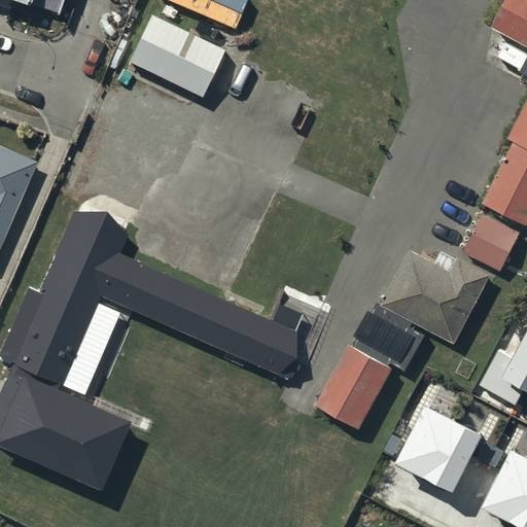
[(24,0),(61,12),(65,0),(24,0)]
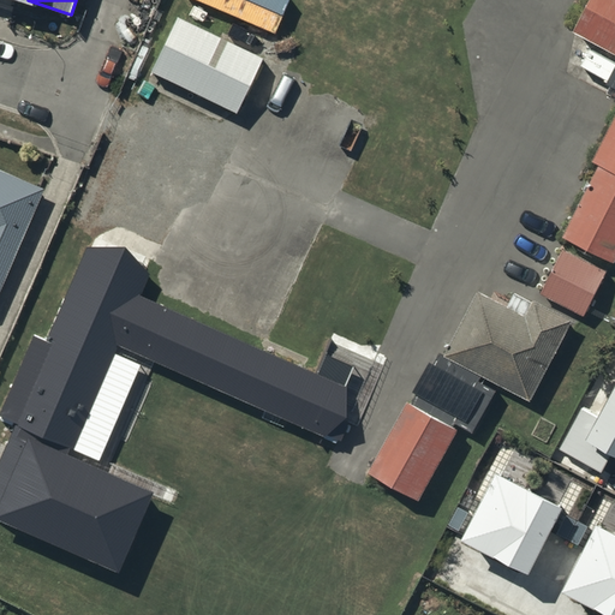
[(614,0),(591,0),(574,33),(614,54),(614,0)]
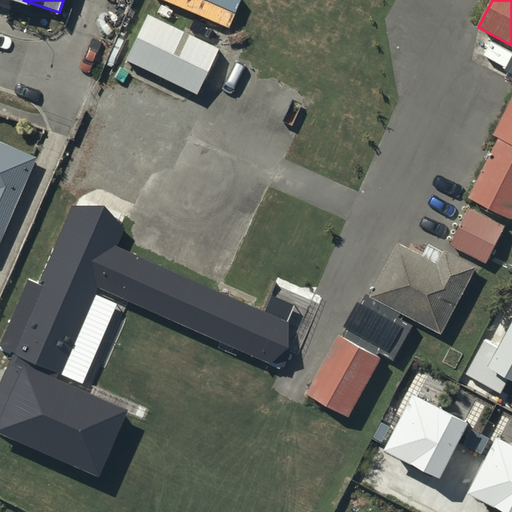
[(197,95),(220,48),(148,15),(126,61),(197,95)]
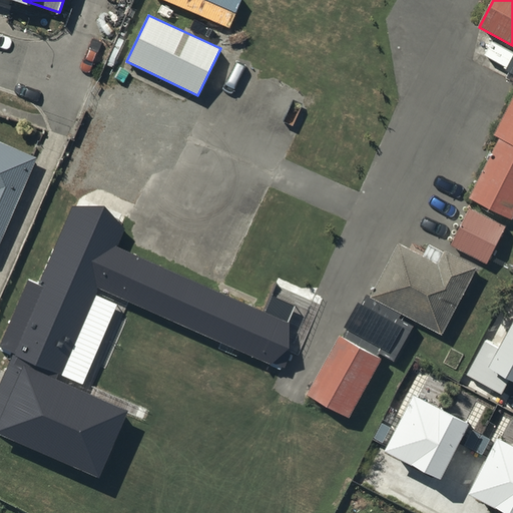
[(512,99),(495,135),(512,144),(512,99)]
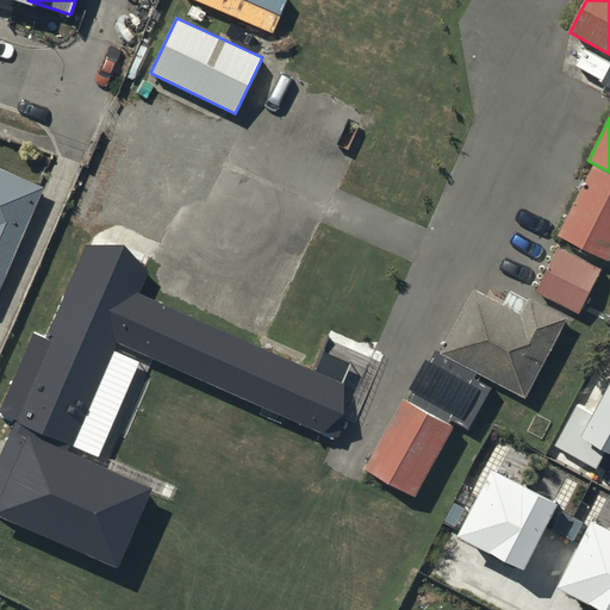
[(0,274),(41,184),(0,166),(0,274)]
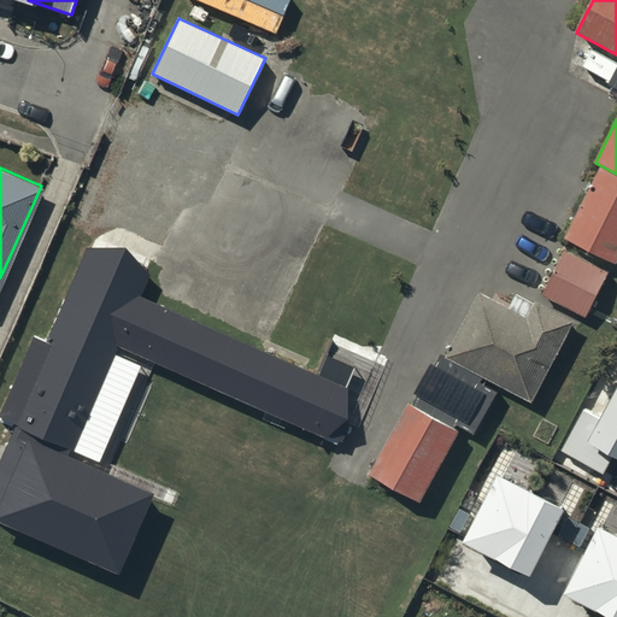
[(616,178),(598,172),(565,239),(616,264),(616,263),(616,178)]
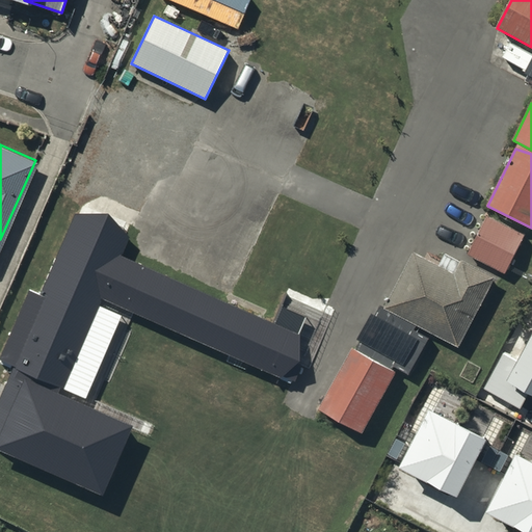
[(285,382),(306,335),(123,254),(131,236),(109,210),(76,212),(41,290),(29,286),(0,350),(0,361),(63,391),(104,301),(285,382)]
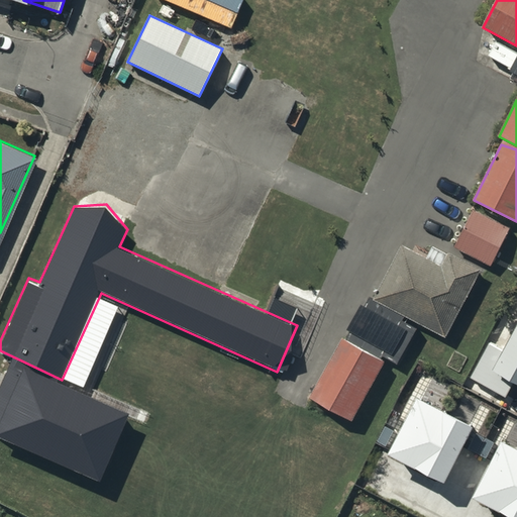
[(514,229),(472,209),(454,248),(497,268),(514,229)]
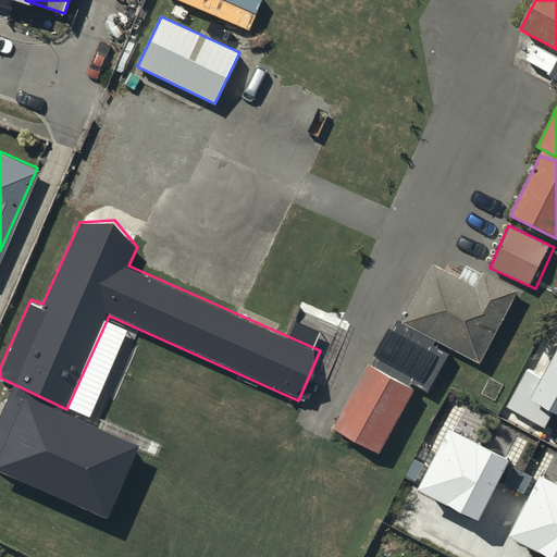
[(478,285),(434,263),(405,323),(483,364),(520,292),(486,273),(478,285)]
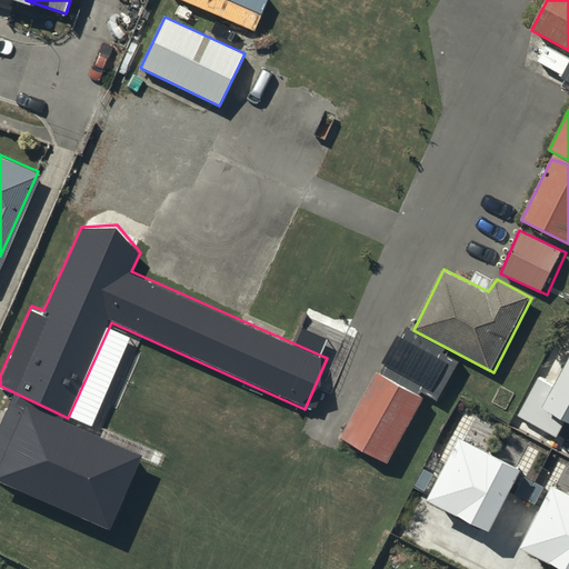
[(568,358),(555,386),(542,379),(526,412),(556,429),(566,409),(568,410),(568,358)]
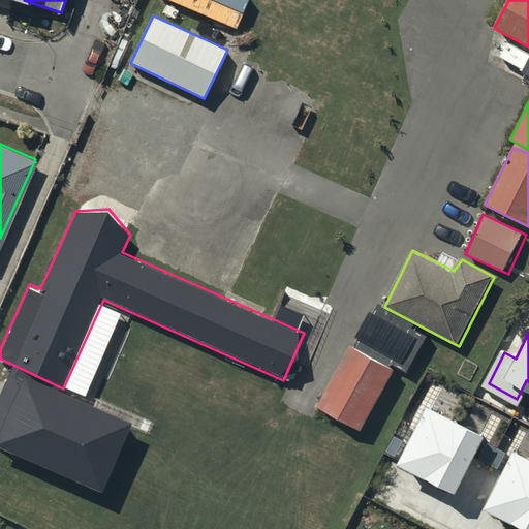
[(397,369),(353,345),(320,408),(364,432),(397,369)]
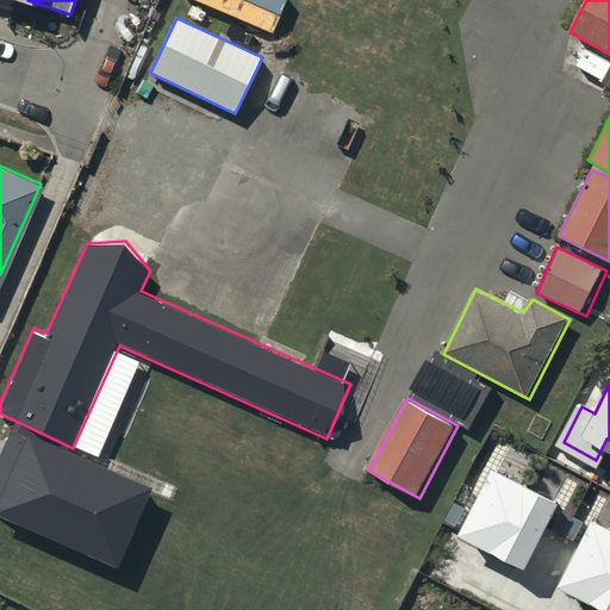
[(0,515),(117,566),(153,486),(13,425),(0,455),(0,515)]
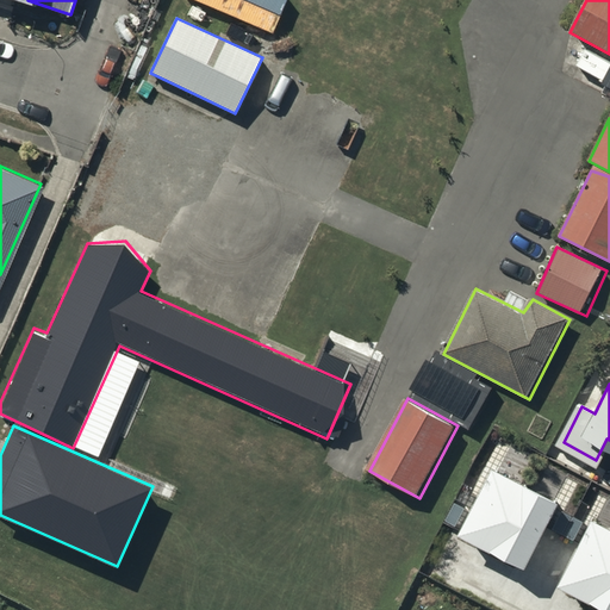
[(565,497),(496,461),(459,534),(527,570),(565,497)]
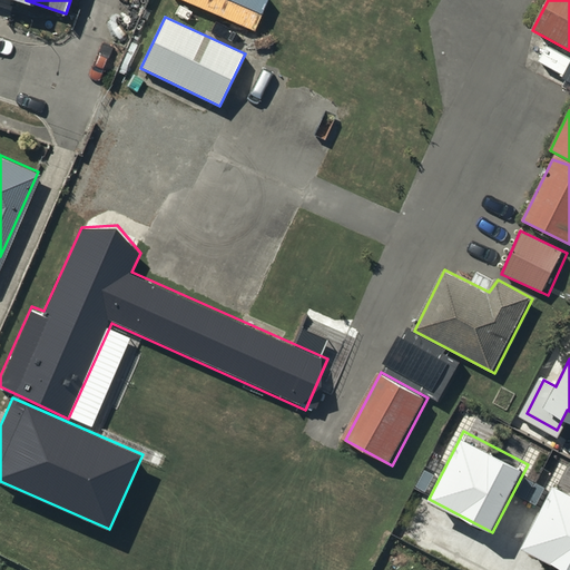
[(569,569),(569,485),(557,479),(522,548),(567,569),(569,569)]
